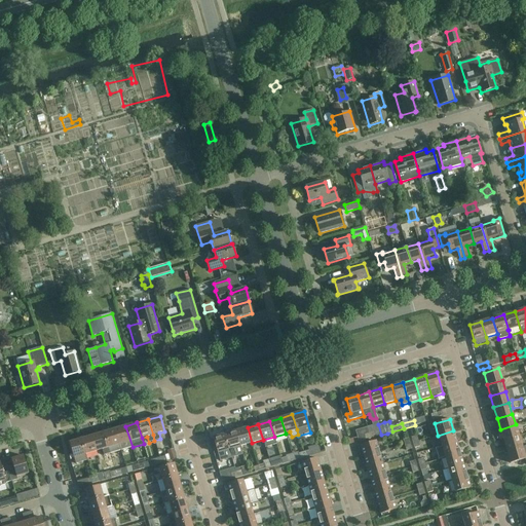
[(381,435),(378,424),(367,427),(370,439),(381,435)]
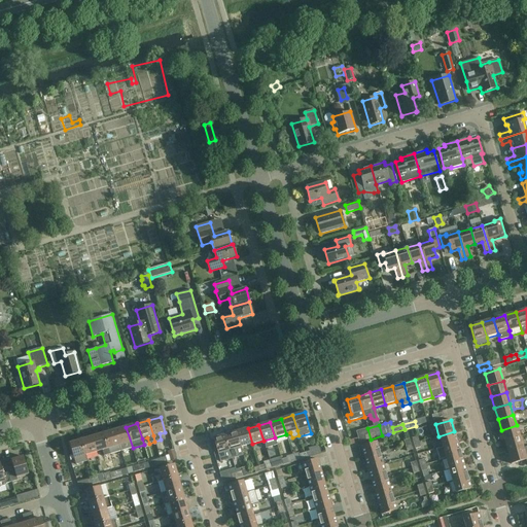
[(517,425),(501,430),(504,442),(520,436),(517,425)]
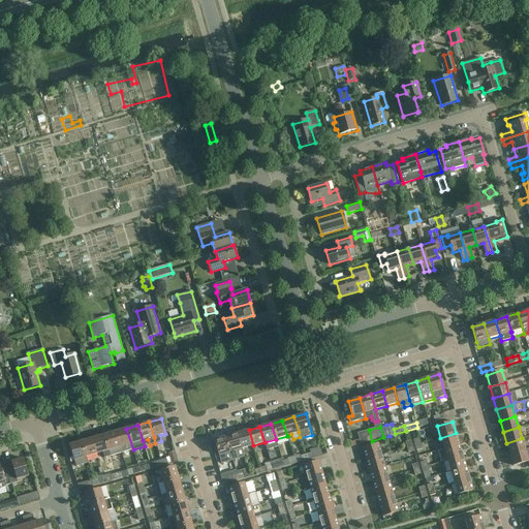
[(126,429),(116,432),(120,447),(122,453),(133,449),(126,429)]
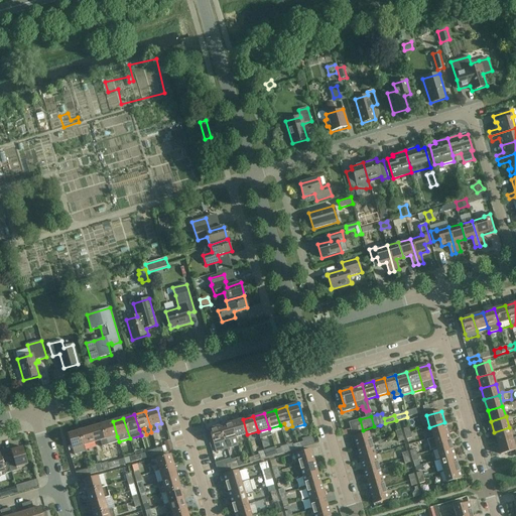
[(243,419),(232,423),(236,437),(247,434),(243,419)]
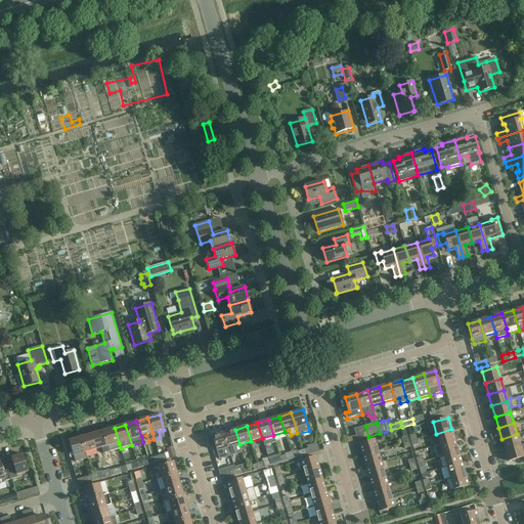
[(368,437),(365,426),(354,429),(357,440),(368,437)]
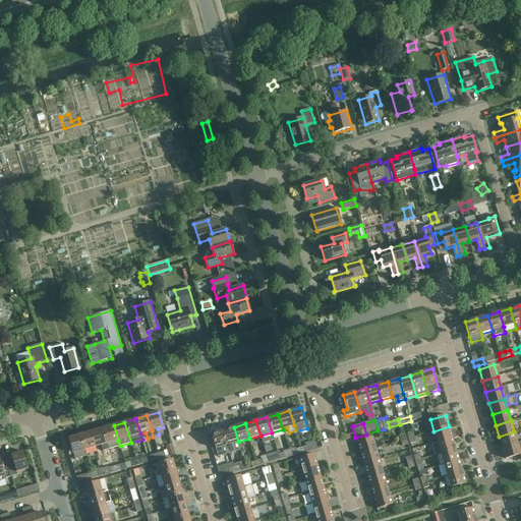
[(114,425),(103,428),(107,444),(118,441),(114,425)]
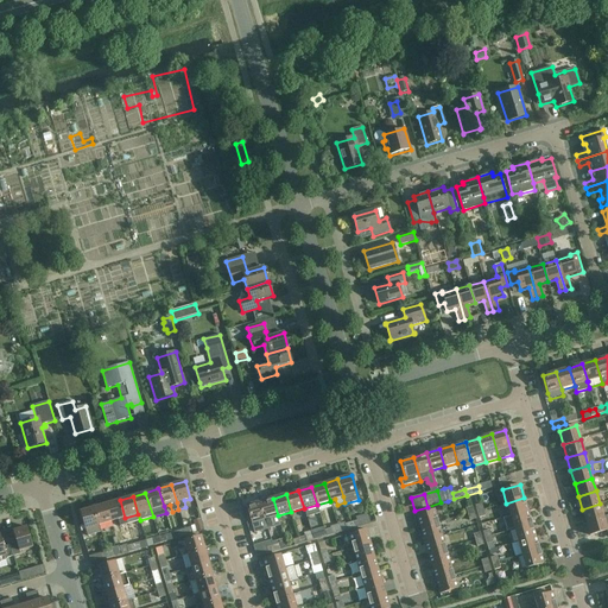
[(524,498),(506,504),(511,517),(529,511),(524,498)]
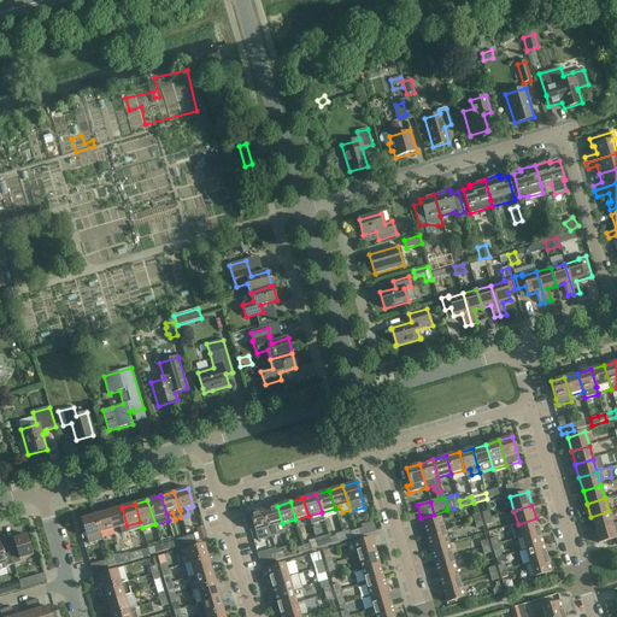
[(264,510),(269,528),(271,534),(278,532),(276,526),(282,523),(277,506),(264,510)]
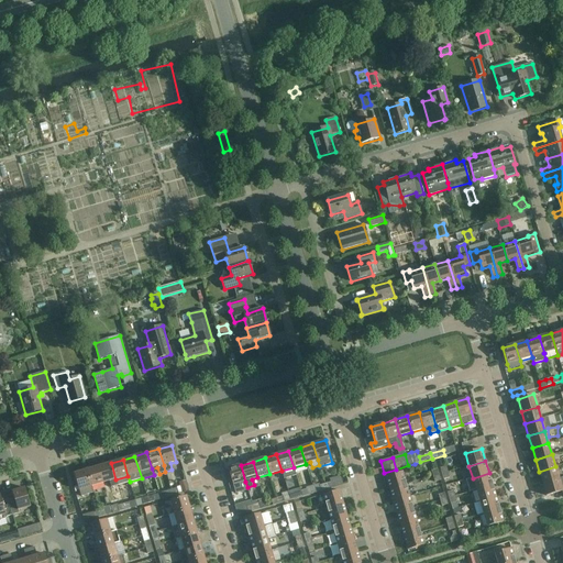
[(99,466),(103,483),(109,482),(111,487),(118,486),(116,479),(111,463),(99,466)]
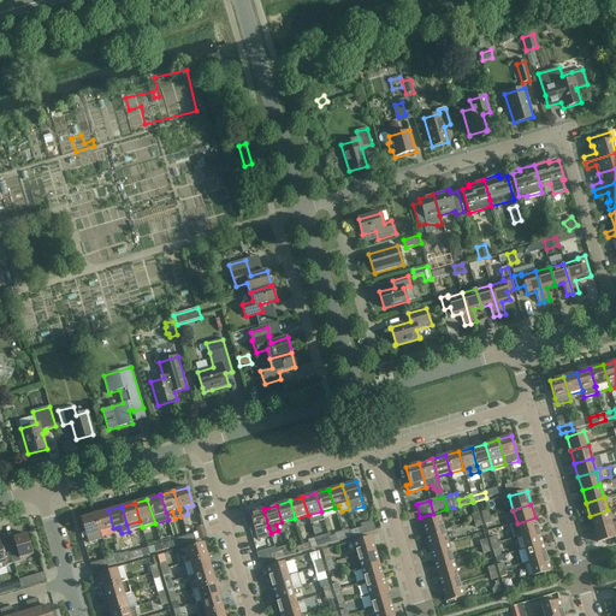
[(271,533),(268,527),(264,509),(249,513),(255,531),(261,528),(262,534),(271,533)]
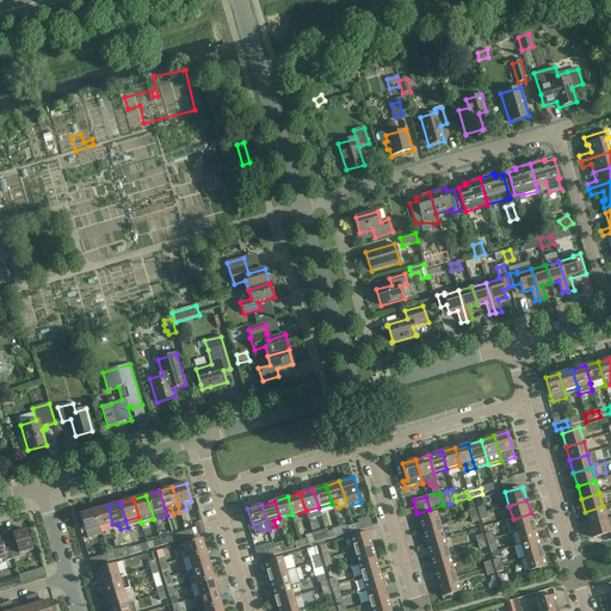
[(107,506),(94,510),(99,528),(112,524),(107,506)]
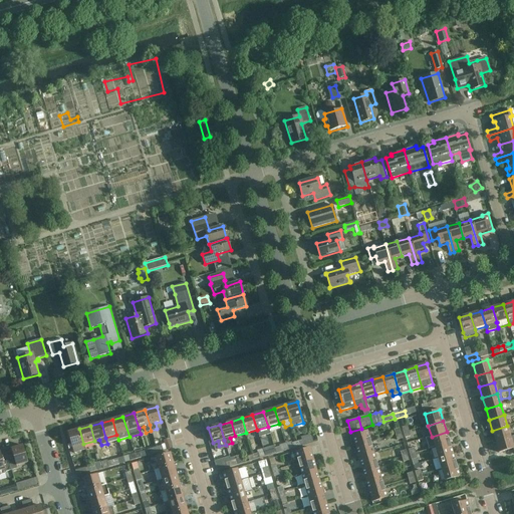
[(492,431),(495,442),(510,437),(507,426),(492,431)]
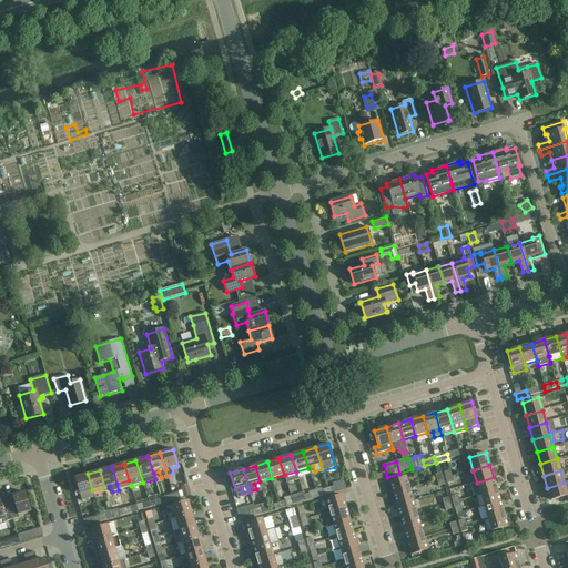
[(92,490),(88,474),(74,478),(80,495),(92,490)]
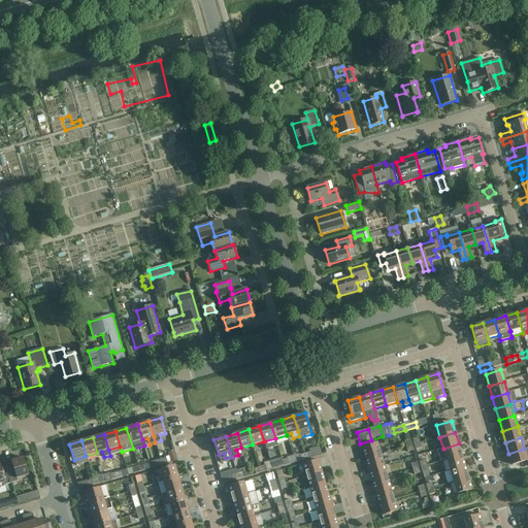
[(362,448),(365,459),(381,455),(377,442),(362,448)]
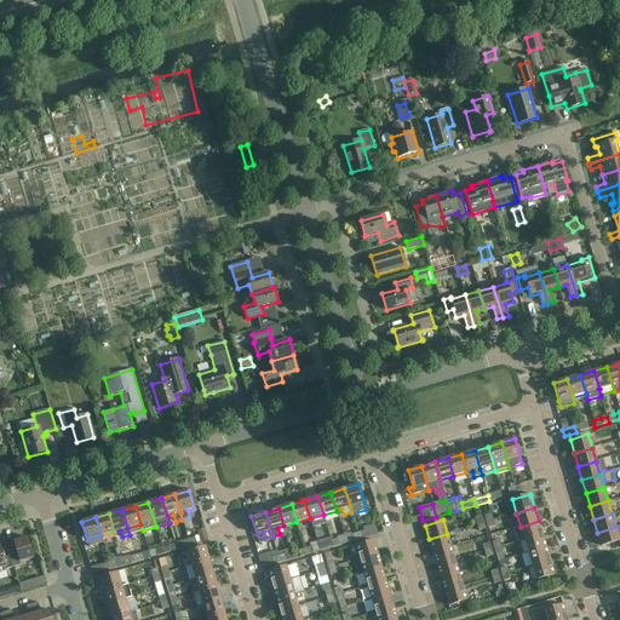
[(521,527),(524,540),(543,534),(539,521),(521,527)]
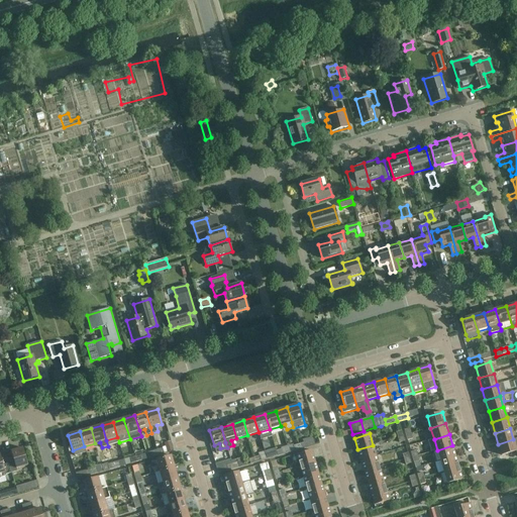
[(303,443),(298,444),(300,449),(315,445),(313,436),(302,440),(303,443)]
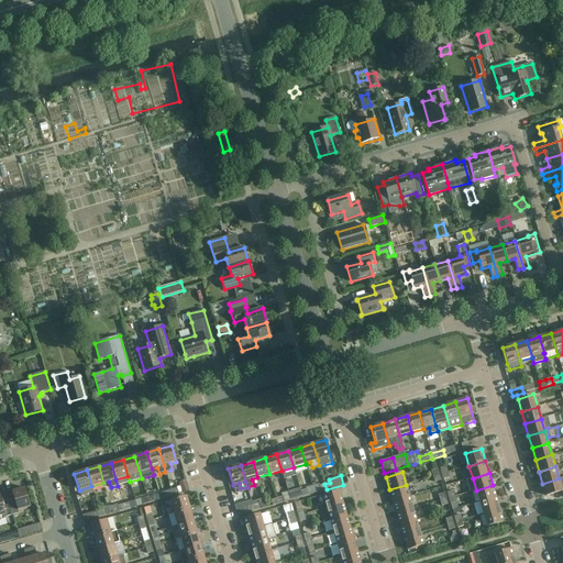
[(559,478),(542,484),(547,496),(562,492),(559,478)]
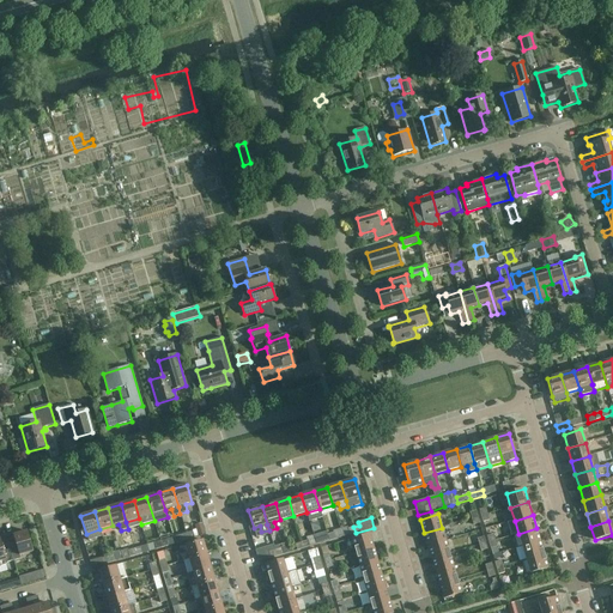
[(195,527),(196,529),(198,538),(201,536),(206,535),(202,525),(195,527)]
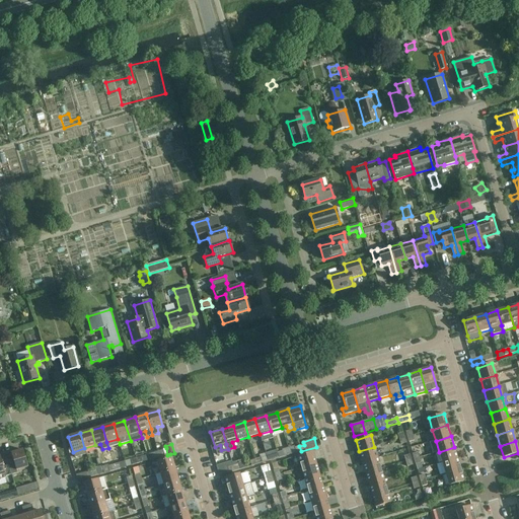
[(294,446),(288,448),(290,455),(301,451),(299,446),(294,448),(294,446)]
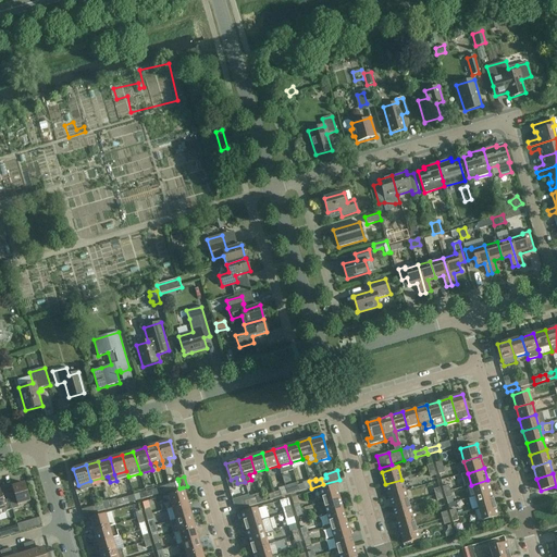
[(385,484),(388,496),(405,492),(401,480),(385,484)]
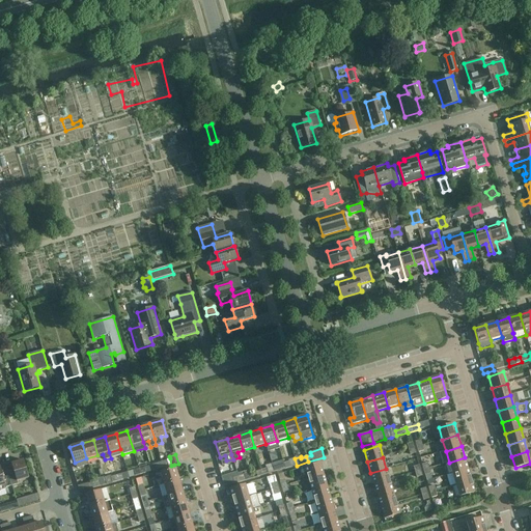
[(468,469),(465,457),(449,463),(452,474),(468,469)]
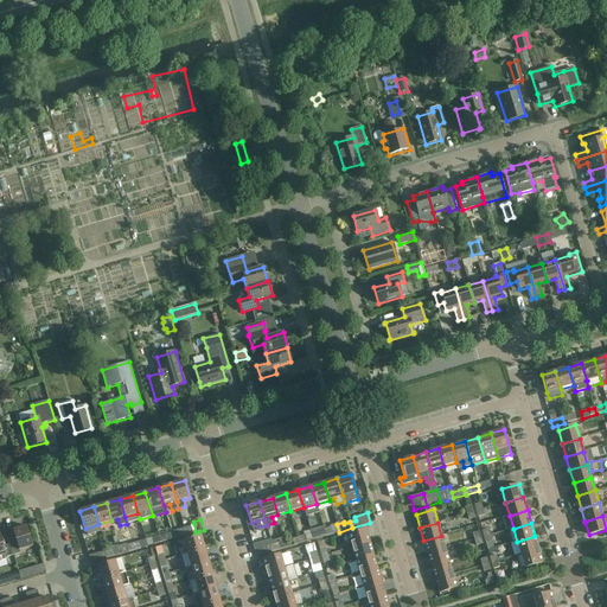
[(326,536),(339,532),(337,524),(330,526),(330,528),(324,530),(326,536)]
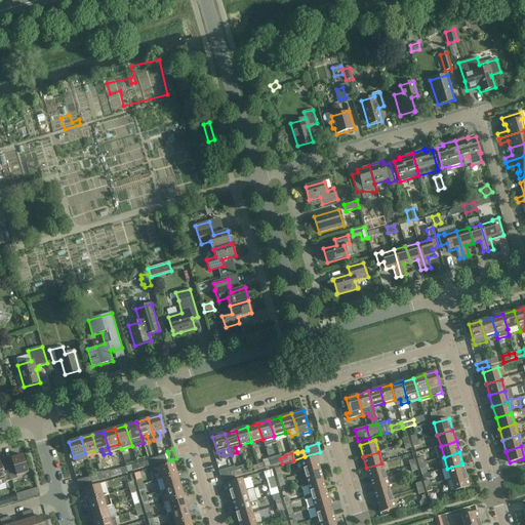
[(11,481),(17,479),(16,476),(28,473),(24,455),(12,458),(11,456),(5,458),(11,481)]
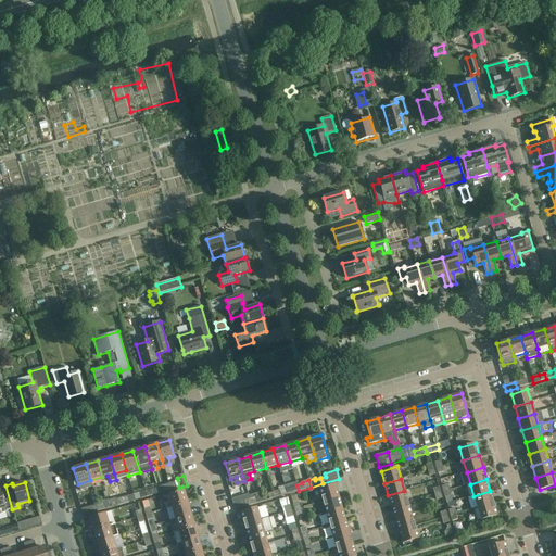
[(169,484),(158,488),(159,493),(171,490),(169,484)]
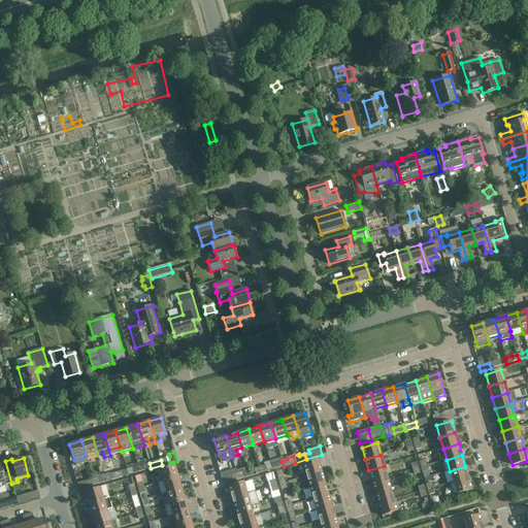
[(275,460),(270,461),(272,469),(284,466),(282,461),(276,462),(275,460)]
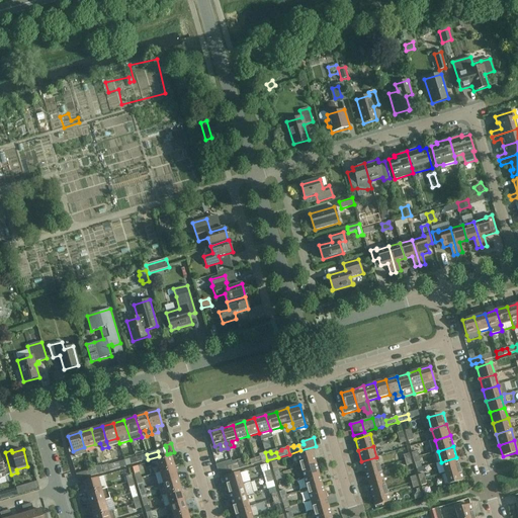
[(297,456),(300,467),(316,462),(313,451),(297,456)]
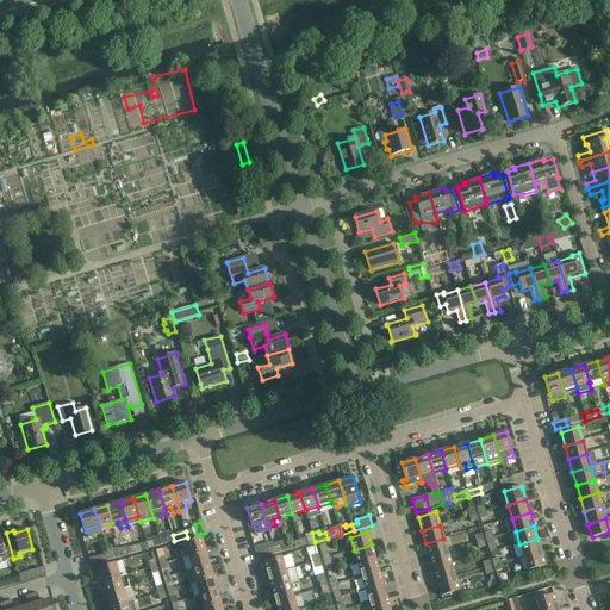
[(0,561),(13,559),(6,533),(0,533),(0,561)]
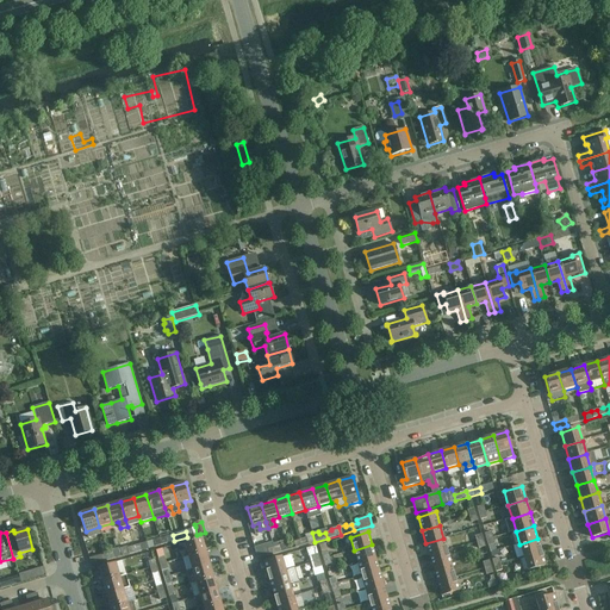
[(305,539),(299,540),(302,546),(315,542),(312,533),(305,535),(305,539)]
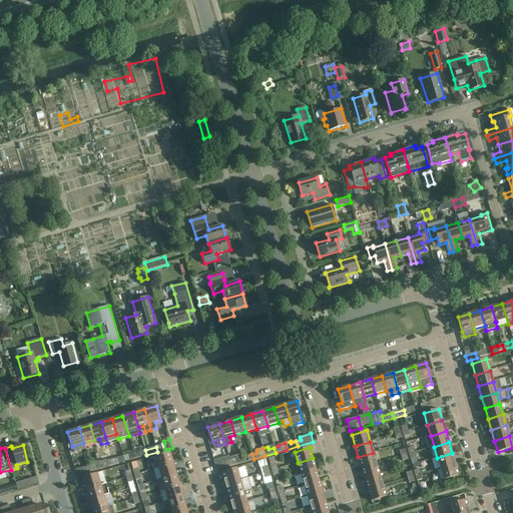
[(135,458),(146,455),(145,450),(134,453),(135,458)]
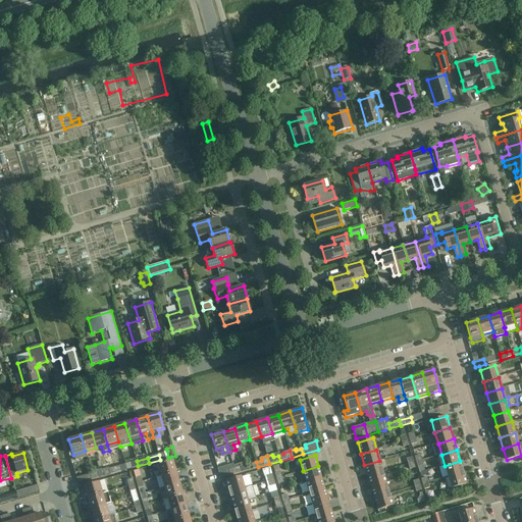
[(176,472),(172,460),(157,465),(159,471),(154,472),(156,478),(161,476),(176,472)]
